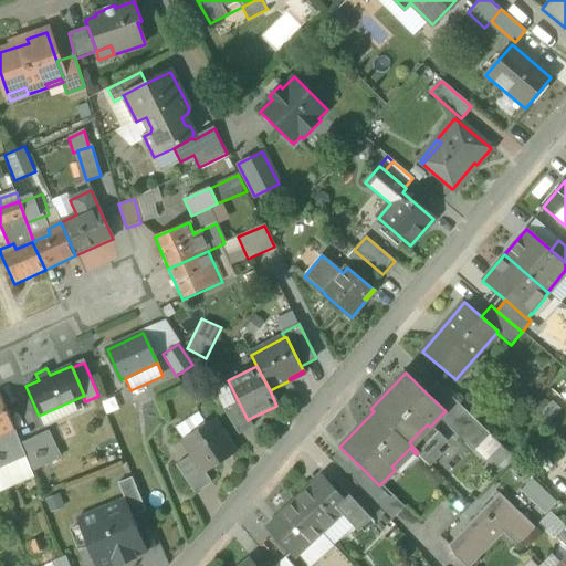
[(426,392),(441,407),(451,398),(436,383),(426,392)]
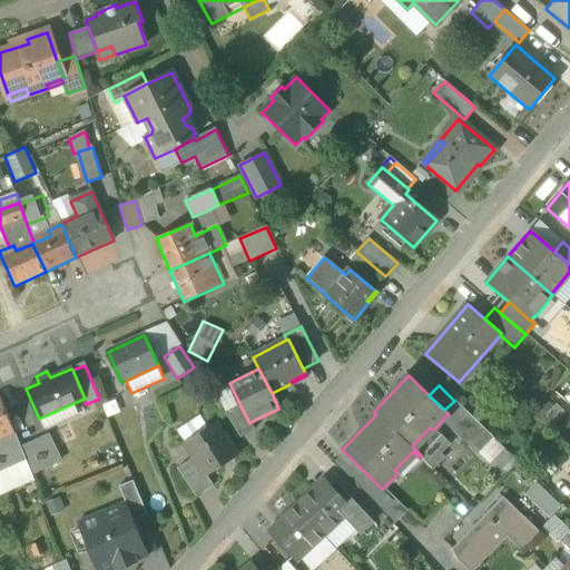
[(0,396),(0,468),(25,458),(21,449),(0,397),(0,396)]
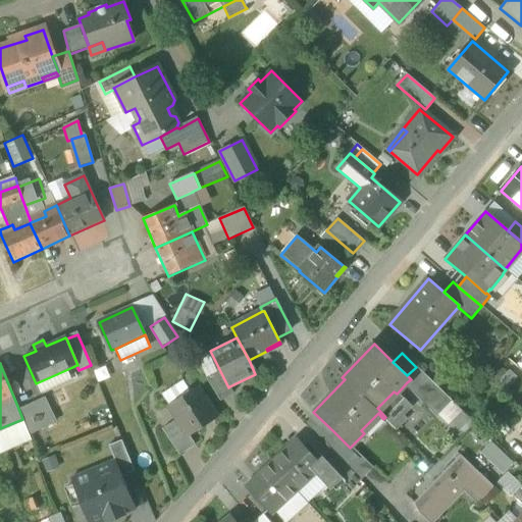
[(77,378),(72,367),(36,383),(41,395),(77,378)]
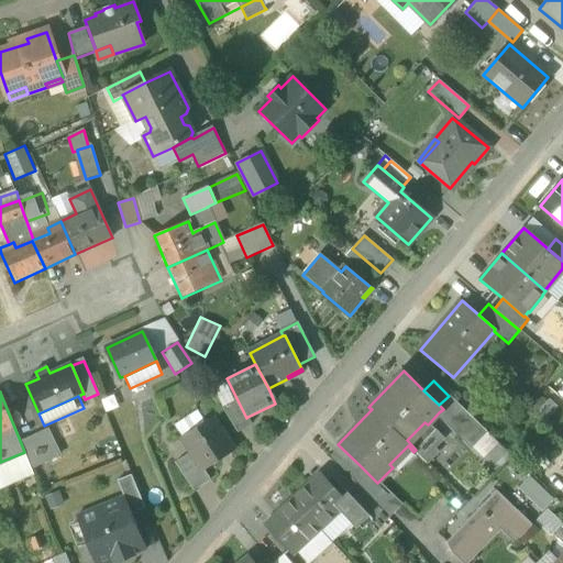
[(486,432),(449,396),(439,405),(443,409),(439,412),(473,445),(486,432)]
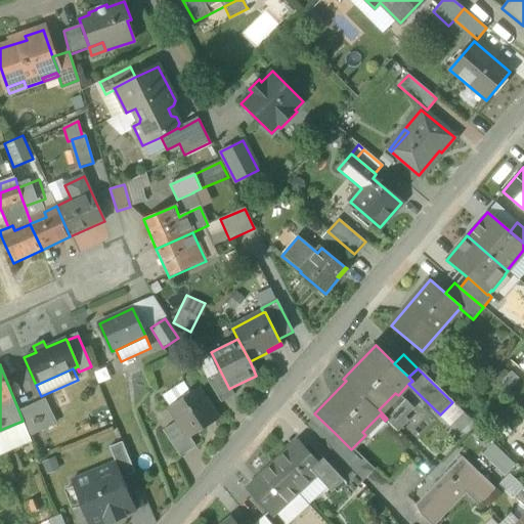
[(207,379),(222,403),(234,395),(230,388),(229,389),(220,370),(207,379)]
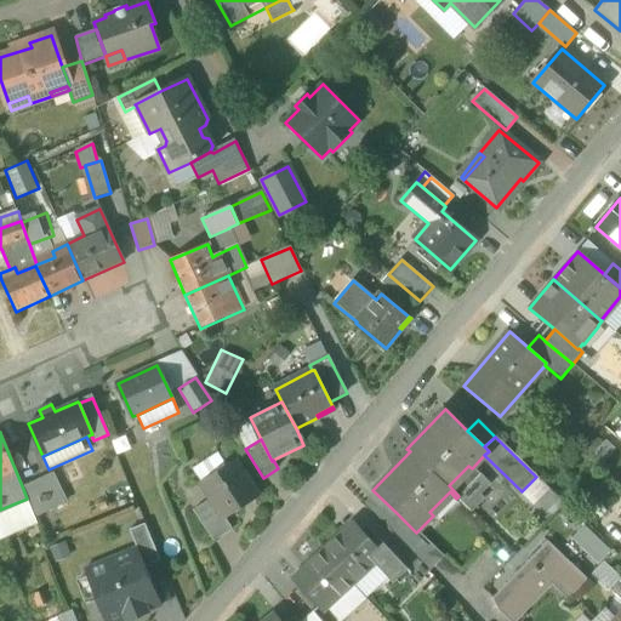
[(201,483),(227,467),(217,454),(193,469),(201,483)]
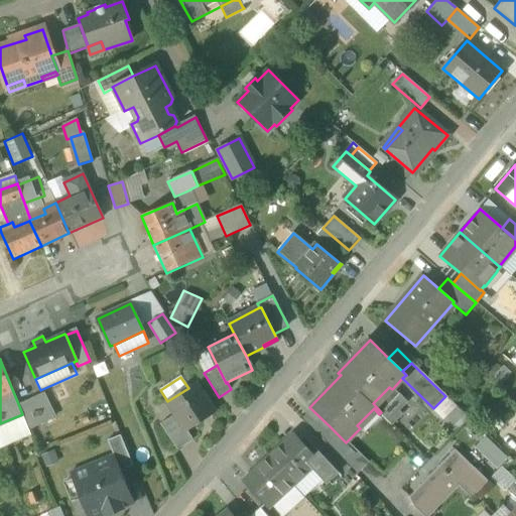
[(175,415),(186,431),(187,431),(203,421),(202,419),(214,411),(196,383),(188,388),(167,401),(166,402),(175,415)]
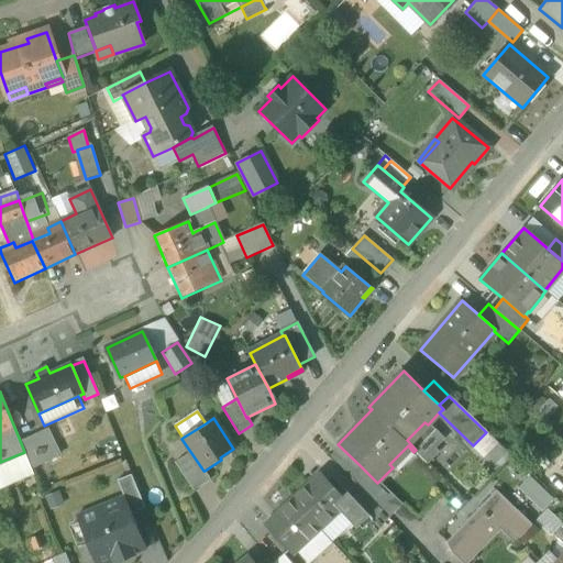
[(435,430),(429,423),(428,424),(424,422),(407,440),(416,450),(415,451),(427,464),(429,461),(428,460),(437,451),(433,446),(442,438),(435,430)]
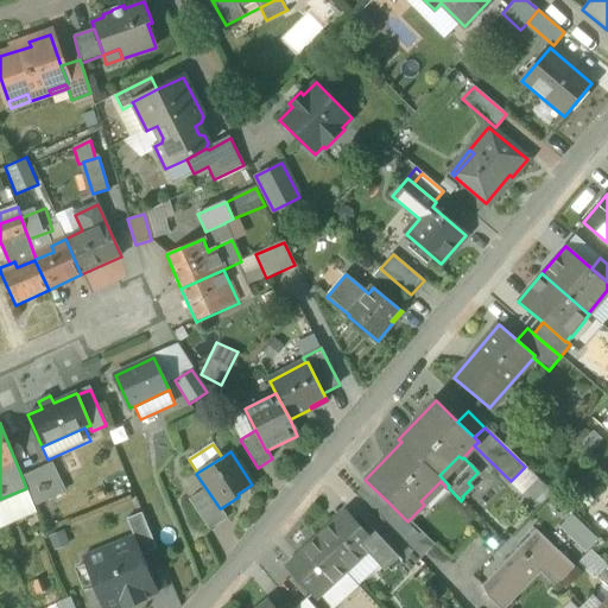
[(48,499),(64,492),(52,466),(36,473),(48,499)]
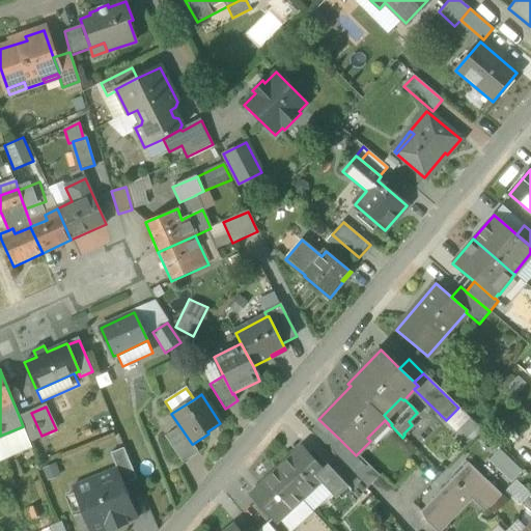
[(23,426),(29,441),(42,436),(31,413),(20,418),(23,426)]
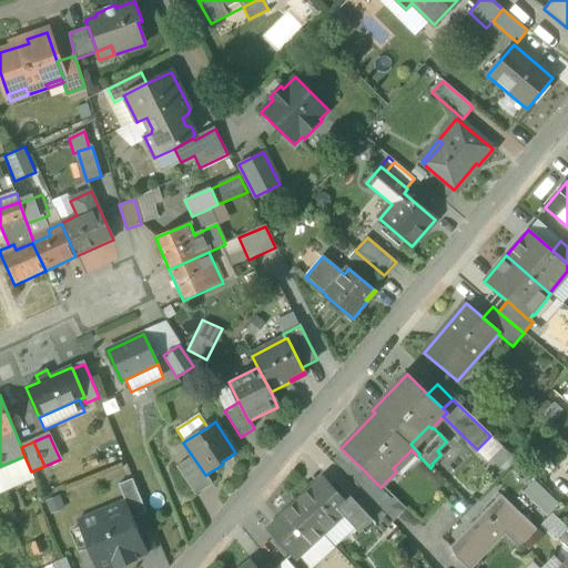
[(332,458),(353,480),(363,469),(341,448),(332,458)]
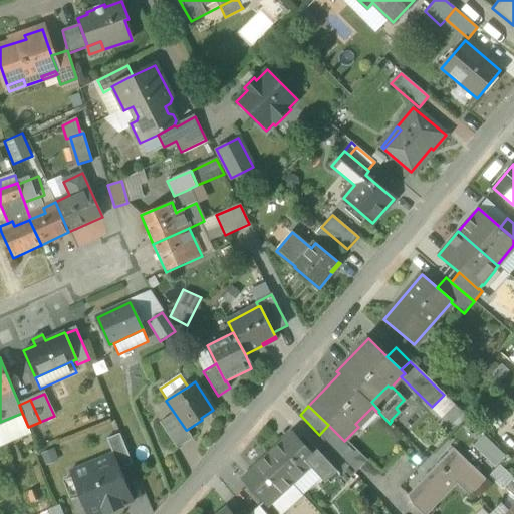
[(201,418),(202,420),(214,412),(213,410),(201,418)]
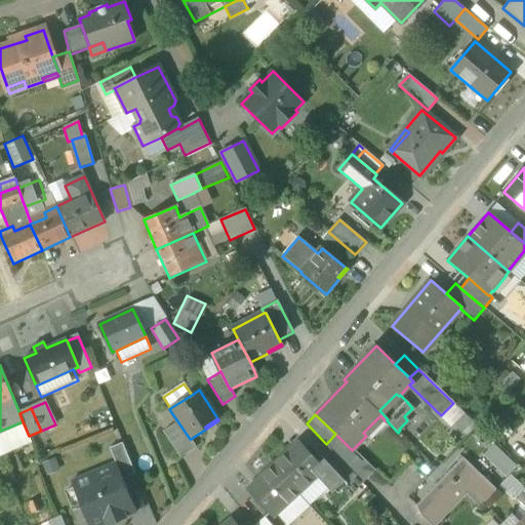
[(23,421),(0,431),(0,453),(31,441),(29,436),(23,421)]
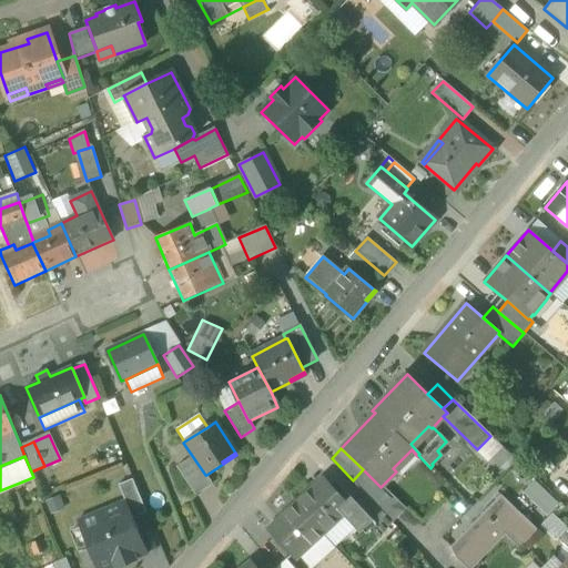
[(176,467),(195,496),(213,485),(206,475),(205,475),(193,457),(176,467)]
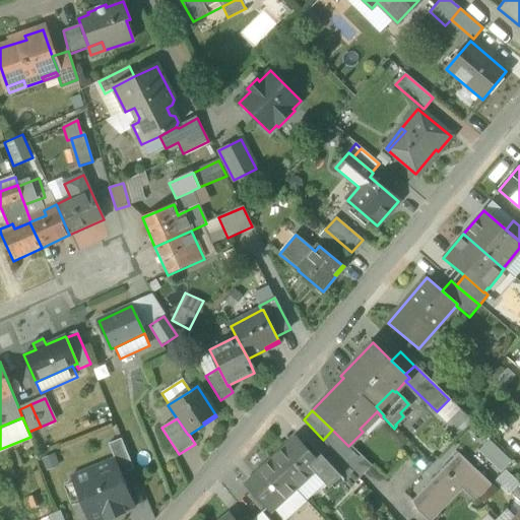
[(323,440),(329,447),(360,478),(372,465),(349,445),(348,446),(332,430),(323,440)]
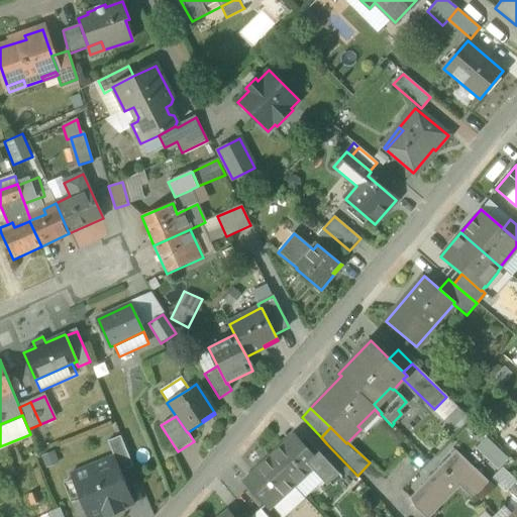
[(295,434),(270,458),(294,486),(312,469),(320,461),(315,455),(295,434)]
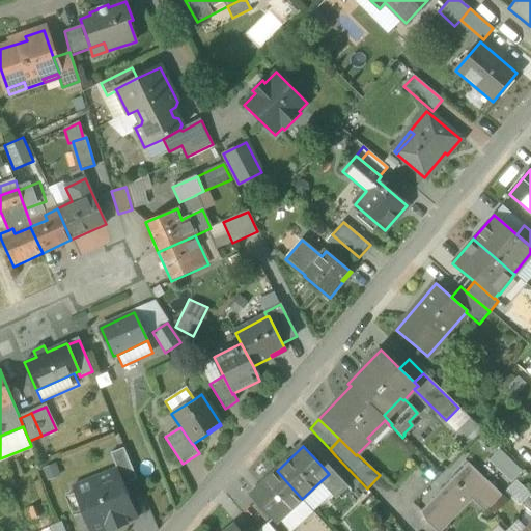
[(511,480),(522,469),(498,446),(487,458),(511,480)]
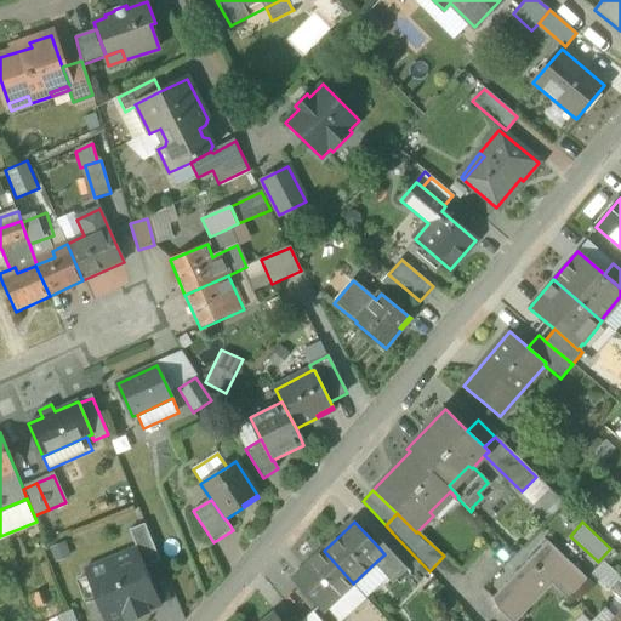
[(138,548),(146,567),(160,560),(144,524),(129,530),(137,548),(138,548)]
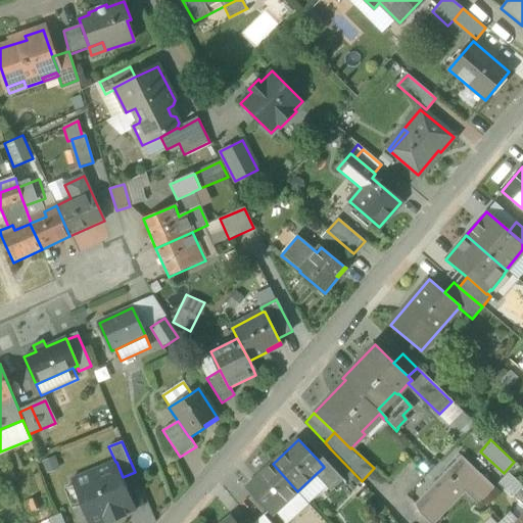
[(352,490),(362,481),(331,449),(323,457),(343,479),(342,480),(352,490)]
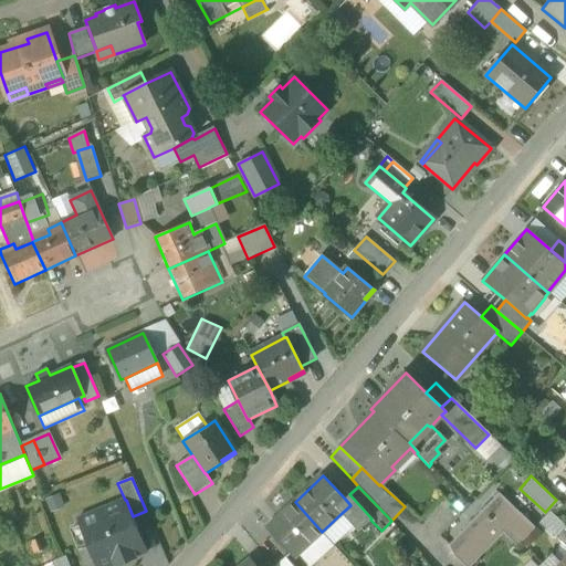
[(349,494),(345,499),(350,505),(342,513),(358,531),(370,520),(371,519),(349,494)]
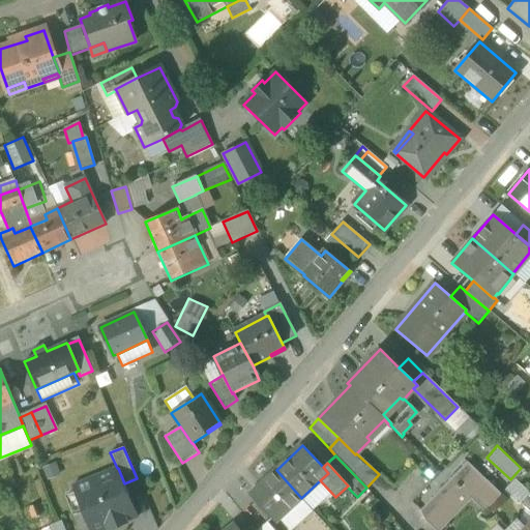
[(472,499),(484,511),(488,507),(488,508),(501,495),(500,495),(468,463),(441,491),(461,510),(472,499)]
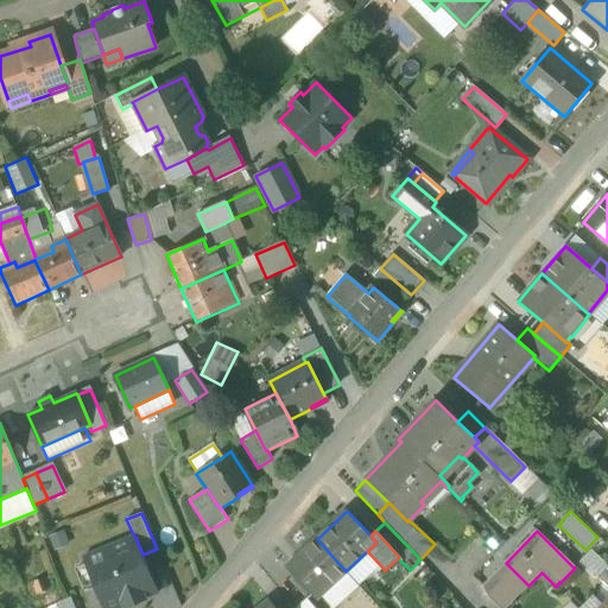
[(94,587),(102,607),(122,607),(124,607),(128,607),(146,601),(145,599),(158,594),(143,555),(135,537),(134,537),(82,558),(84,565),(94,587)]
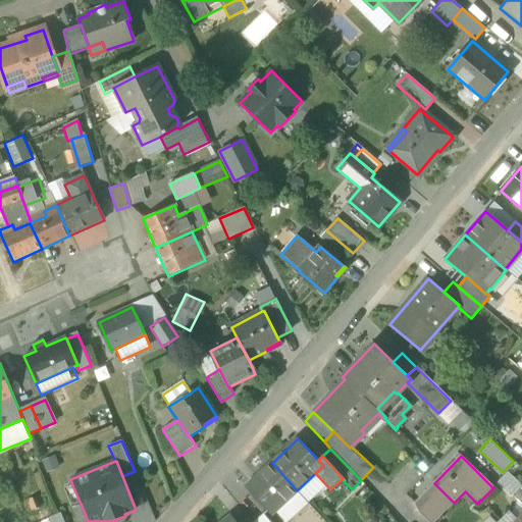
[(270,515),(297,490),(272,463),(246,488),(270,515)]
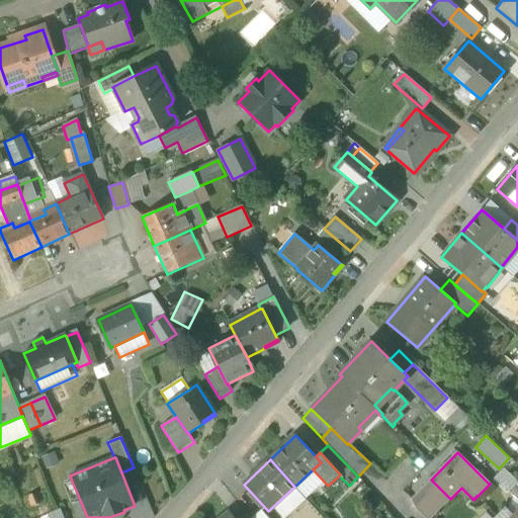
[(517,511),(517,510),(517,484),(503,469),(489,484),(490,484),(517,511)]
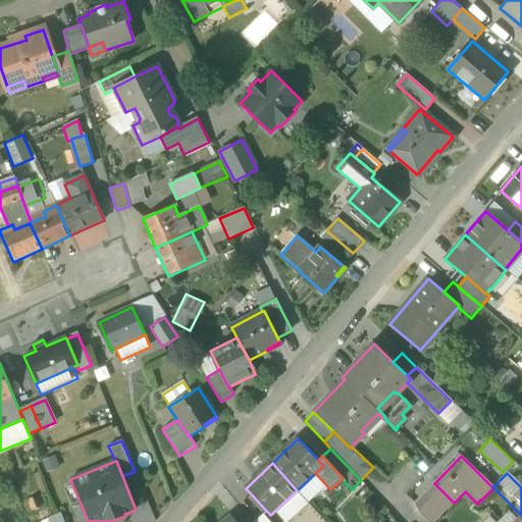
[(415,503),(422,510),(434,521),(454,503),(434,483),(415,503)]
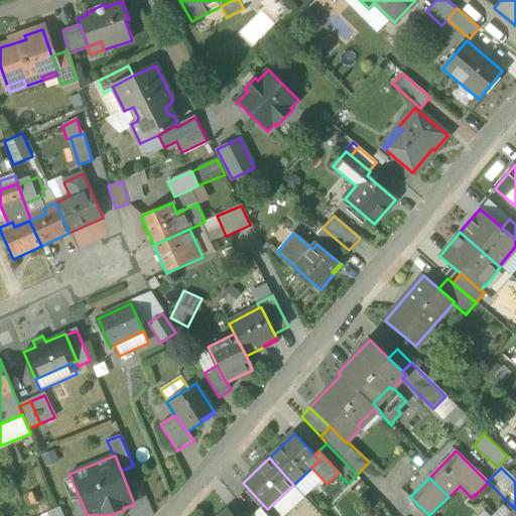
[(80,498),(72,480),(63,483),(72,501),(80,498)]
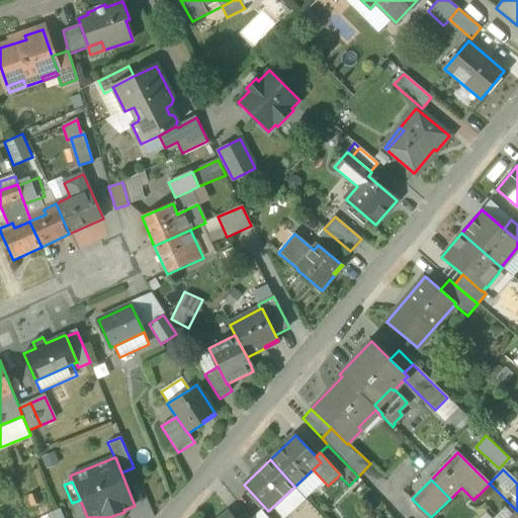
[(425,517),(431,517),(419,506),(416,509),(425,517)]
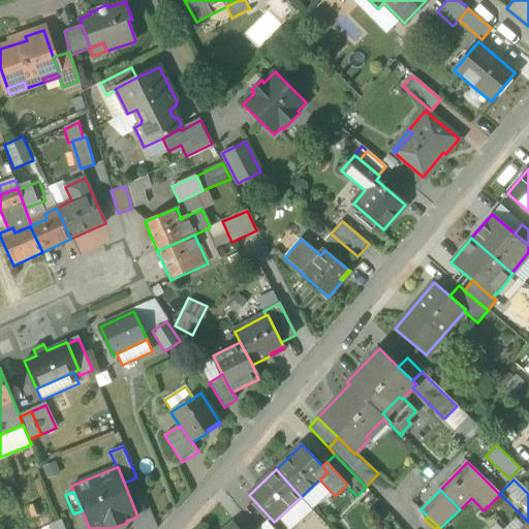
[(518,518),(505,528),(528,528),(528,522),(525,526),(518,518)]
